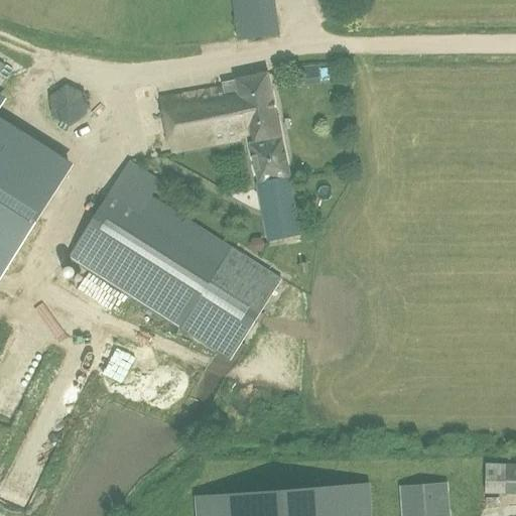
[(281,33),(277,2),(236,9),(241,39),(281,33)]
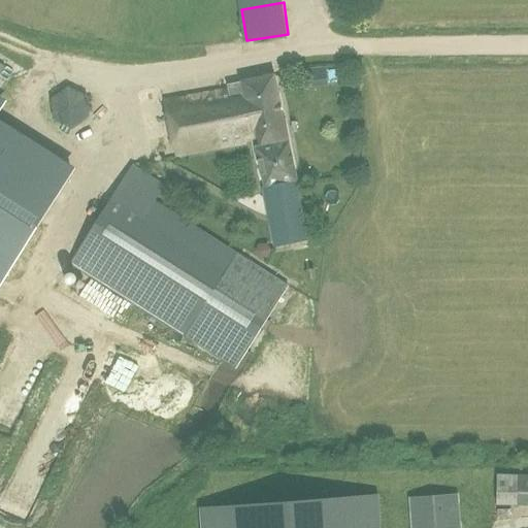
[(230,85),(230,89),(166,101),(177,156),(257,140),(258,144),(289,140),(276,75),(230,85)]
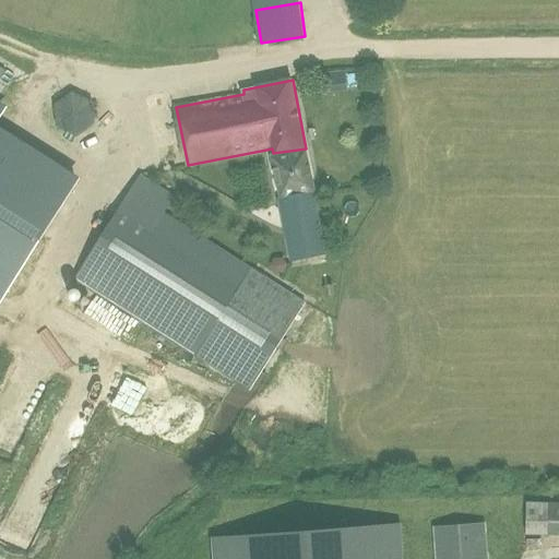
[(95,93),(60,94),(61,127),(96,126),(95,93)]
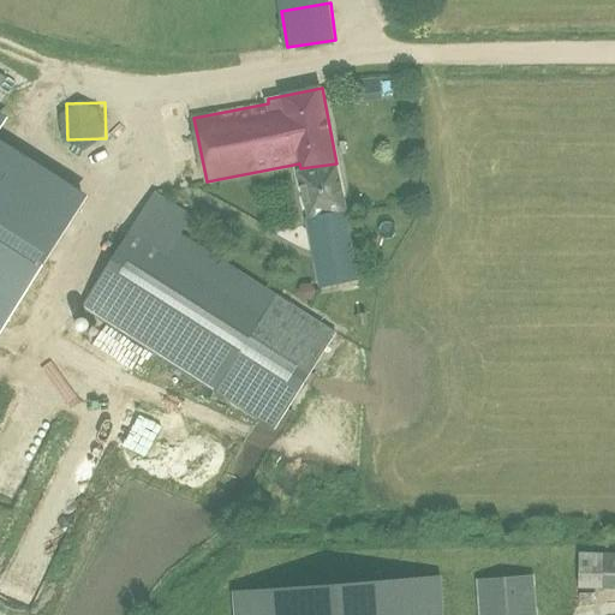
[(0,147),(0,127),(4,123),(0,119),(0,330),(83,199),(0,147)]
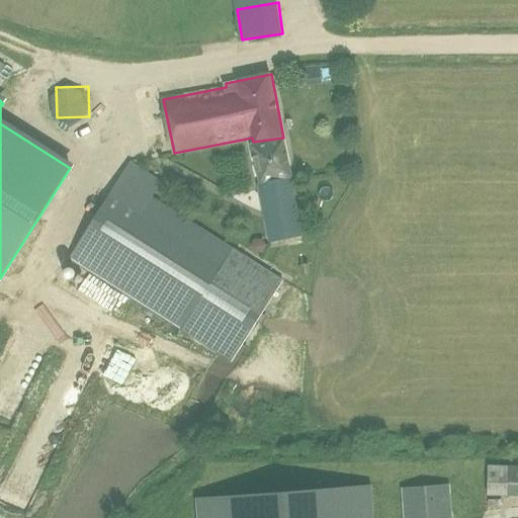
[(291,177),(283,138),(253,142),(270,243),(301,238),(290,177),(291,177)]
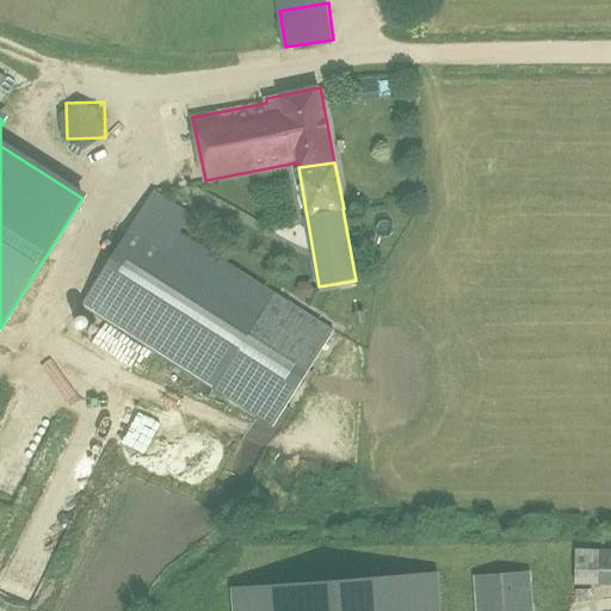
[(334,329),(181,233),(193,215),(156,191),(84,304),(275,425),(334,329)]
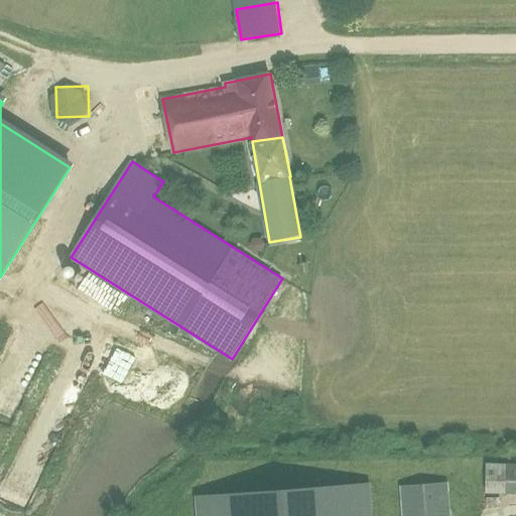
[(0,376),(1,377),(15,333),(0,328),(0,376)]
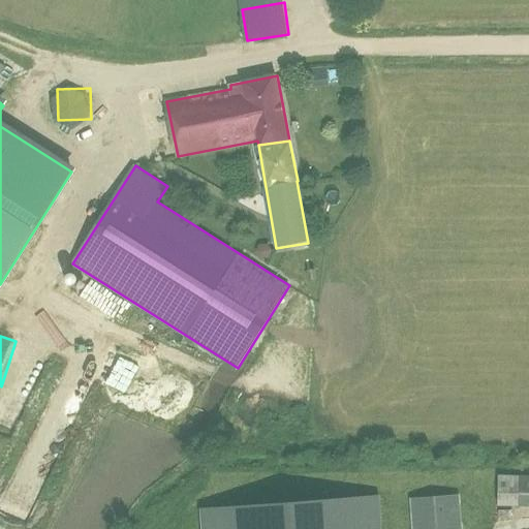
[(501,499),(528,502),(528,487),(503,484),(501,499)]
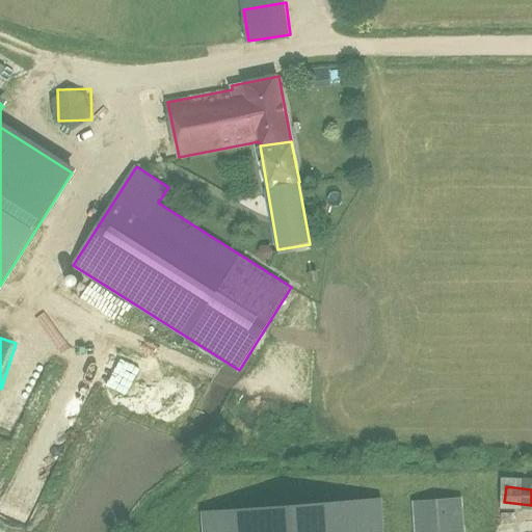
[(462,531),(460,497),(415,500),(417,531),(382,531),(382,519),(380,500),(380,498),(331,502),(201,512),(201,514),(202,531),(462,531)]
